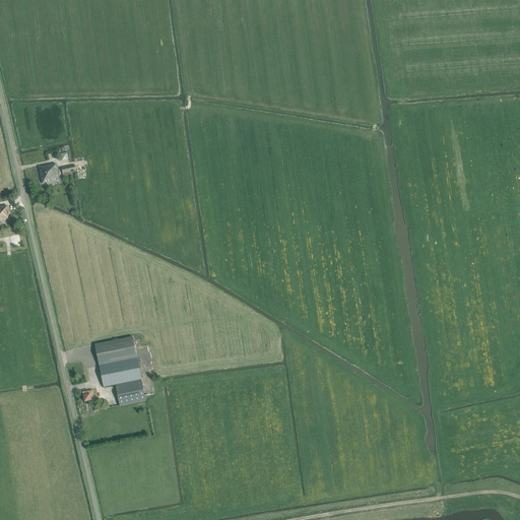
[(56,164),(39,168),(43,184),(54,182),(55,186),(60,185),(59,181),(60,181),(57,169),(56,164)]
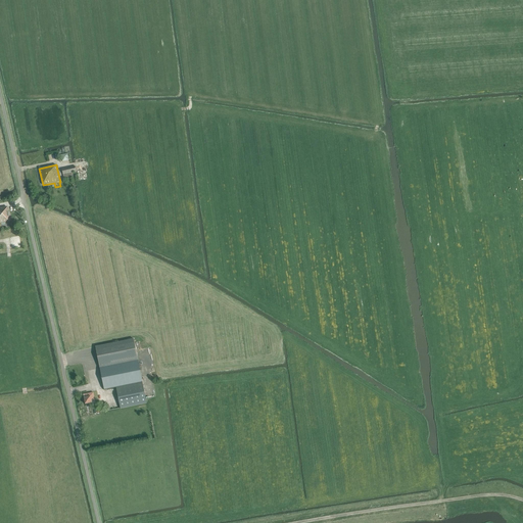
[(64,180),(74,178),(73,173),(77,173),(75,167),(62,169),(64,180)]
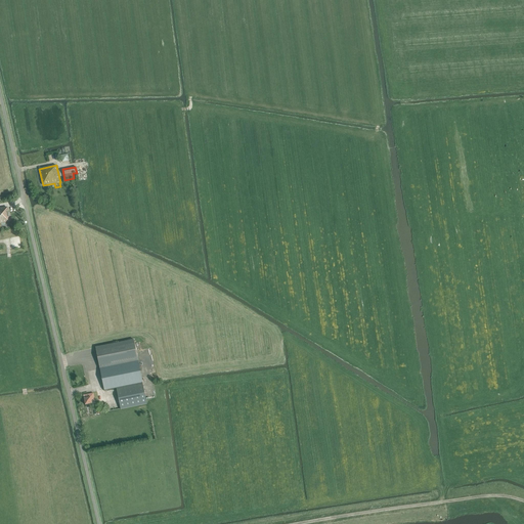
[(0,223),(9,222),(7,208),(0,208),(0,223)]
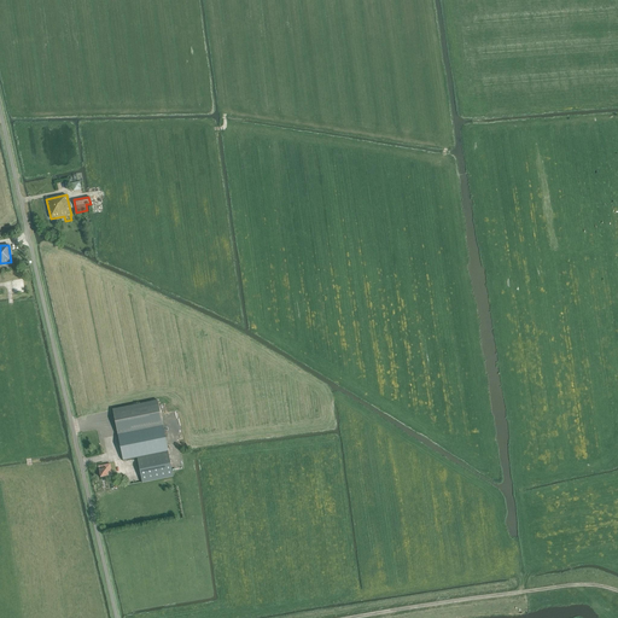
[(118,435),(118,436),(123,461),(168,453),(163,426),(158,401),(114,409),(118,435)]
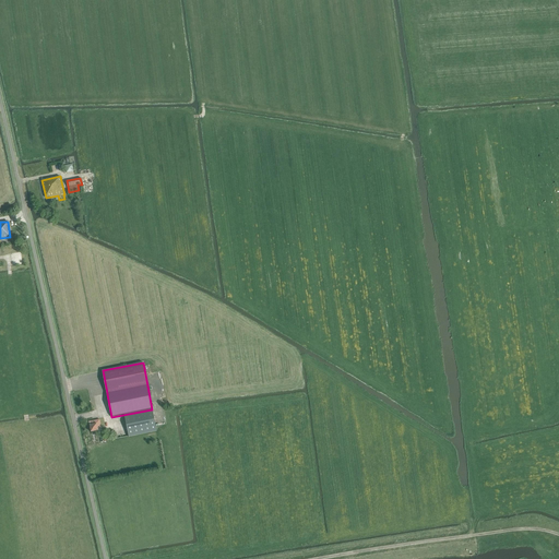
[(152,409),(125,415),(129,438),(157,432),(156,427),(152,409)]
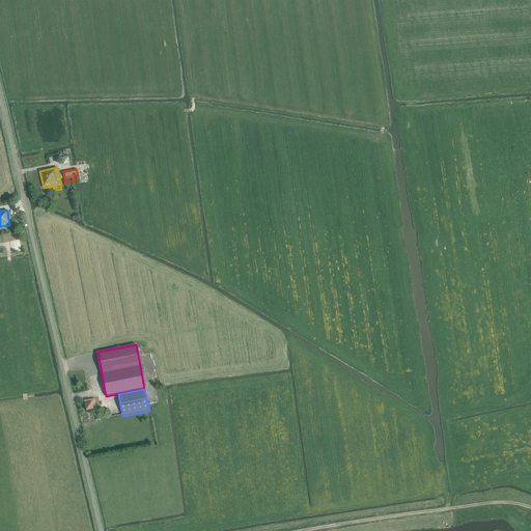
[(94,398),(85,400),(86,411),(96,409),(94,398)]
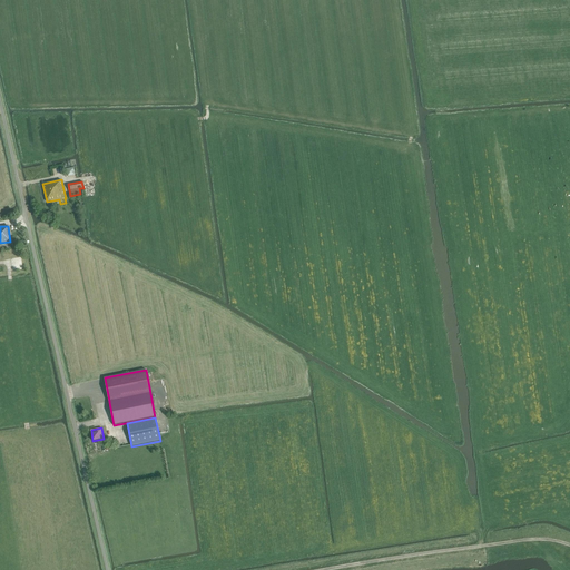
All buildings are outlined.
